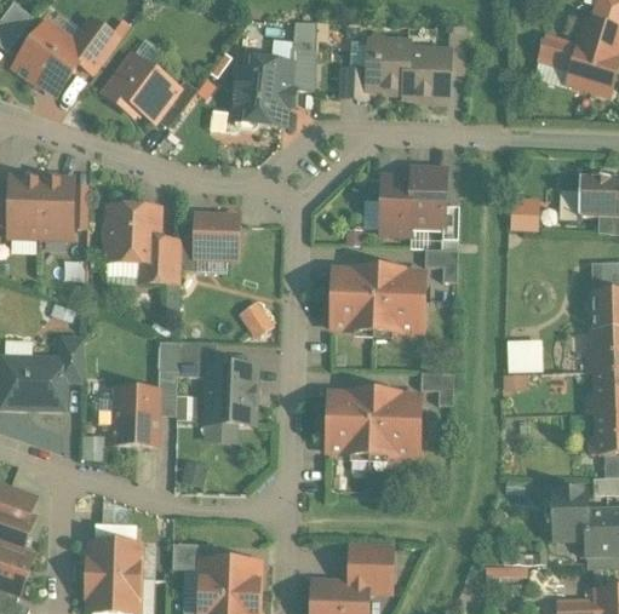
[(596,0),(590,22),(591,23),(591,22),(618,29),(618,0),(596,0)]
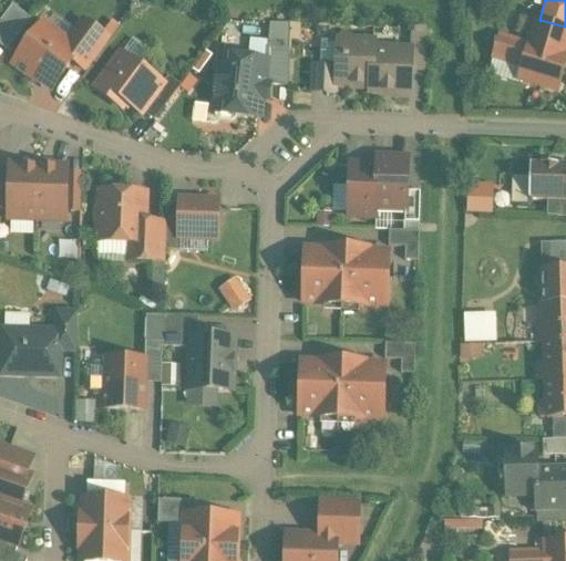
[(30,14),(12,1),(0,17),(0,41),(7,47),(30,14)]
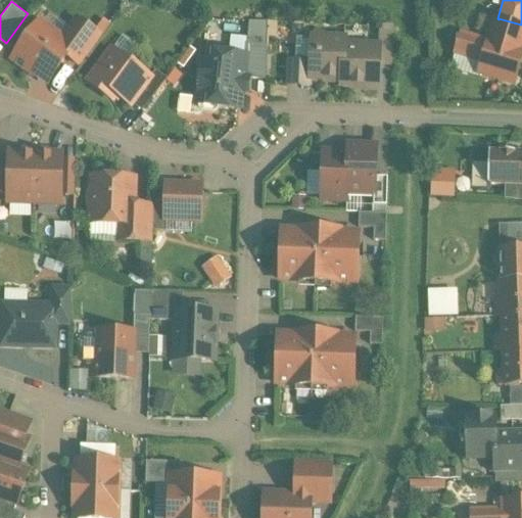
[(80,17),(65,37),(73,43),(65,53),(79,62),(100,33),(80,17)]
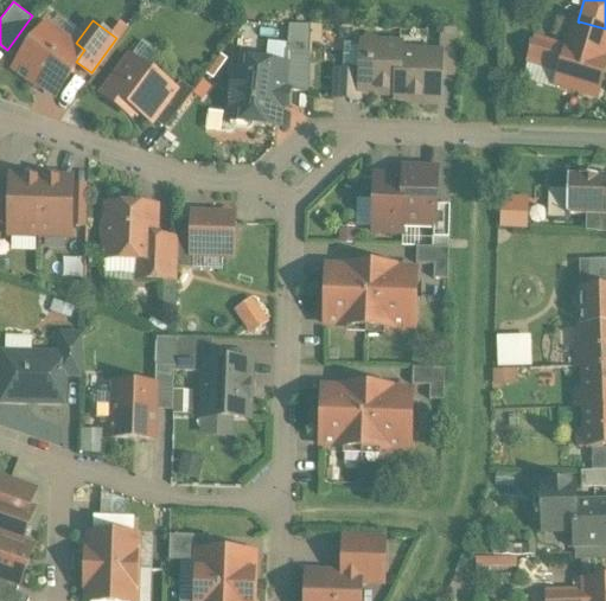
[(567,43),(534,33),(527,58),(559,68),(555,81),(595,93),(605,55),(604,55),(605,45),(605,29),(579,21),(579,23),(573,44),(567,43)]
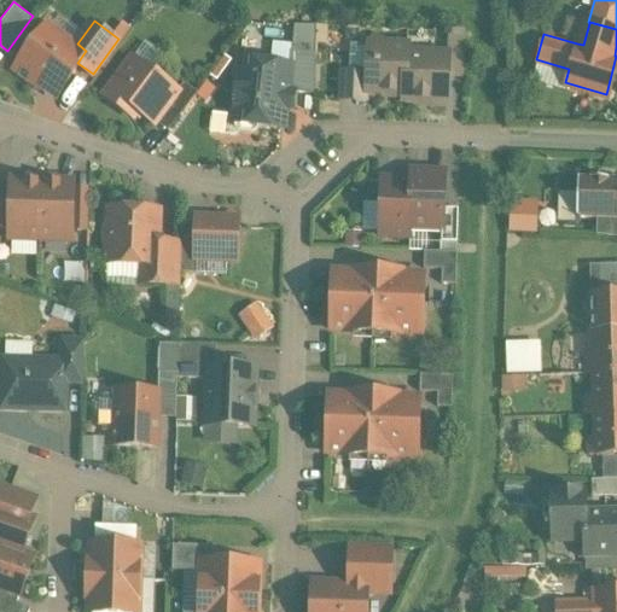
[(64,38),(45,23),(13,66),(18,70),(17,73),(24,79),(27,76),(36,83),(40,80),(56,92),(77,63),(86,51),(77,44),(65,35),(64,38)]
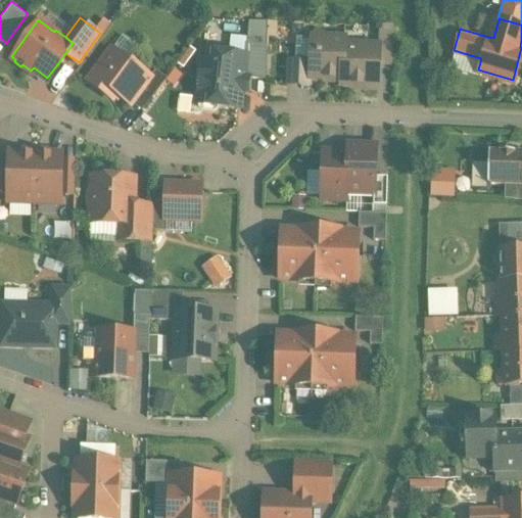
[(391,24),(378,22),(377,43),(378,43),(378,61),(390,62),(391,24)]
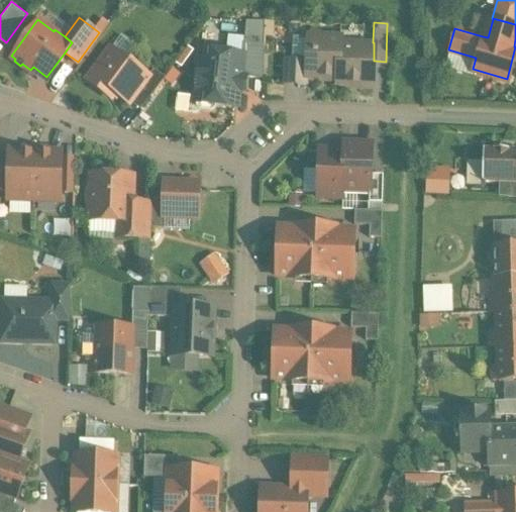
[(339,34),(319,34),(317,30),(311,30),(307,34),(306,58),(305,74),(306,74),(327,75),(327,76),(336,77),(336,80),(355,81),(355,83),(373,83),(374,61),(374,42),(373,42),(339,41),(339,34)]
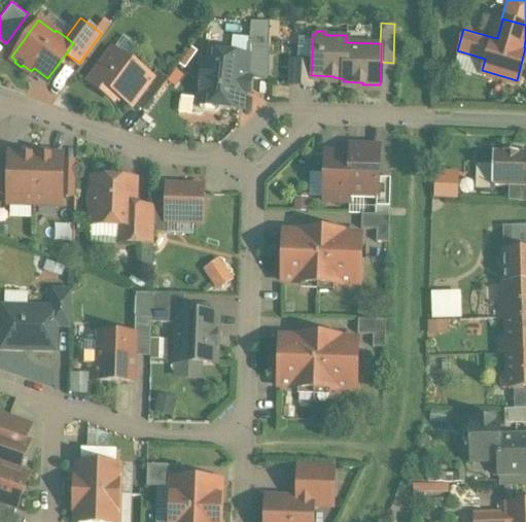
[(269,42),(246,40),(245,53),(246,54),(243,75),(249,76),(249,75),(267,77),(269,42)]
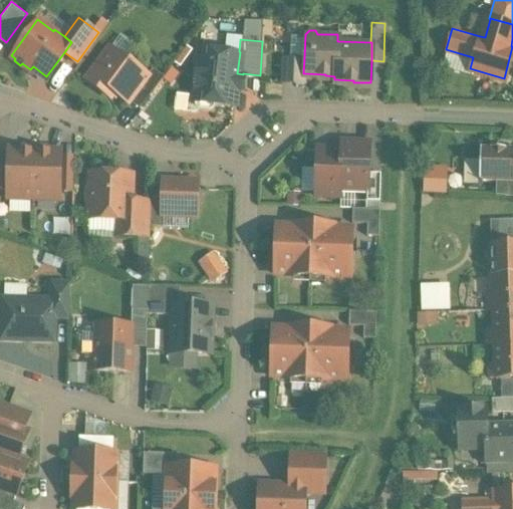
[(110,45),(86,77),(109,94),(112,89),(126,100),(139,83),(147,73),(147,72),(110,45)]
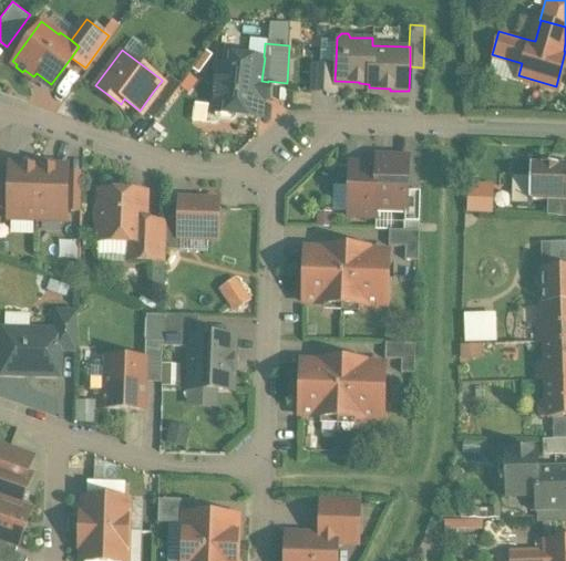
[(264,56),(218,52),(213,108),(215,110),(219,114),(230,115),(235,112),(258,114),(260,95),(267,96),(268,82),(261,81),(265,58),(264,56)]
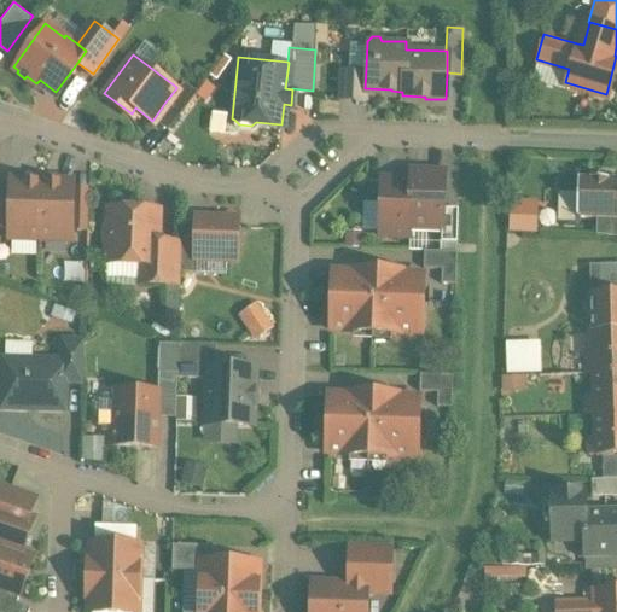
[(366,69),(339,68),(338,95),(366,97),(366,88),(365,88),(366,69)]
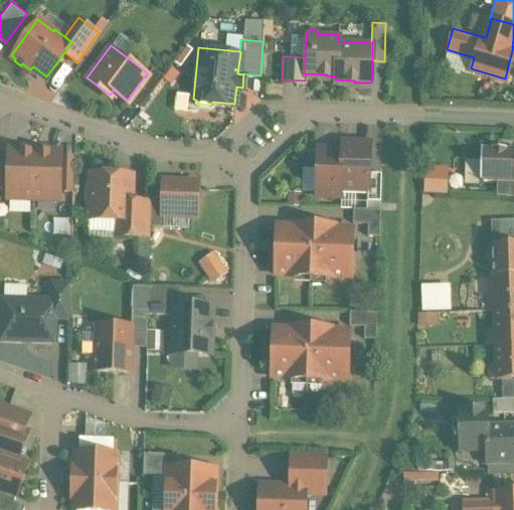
[(152,65),(147,72),(147,73),(139,83),(150,93),(163,74),(152,65)]
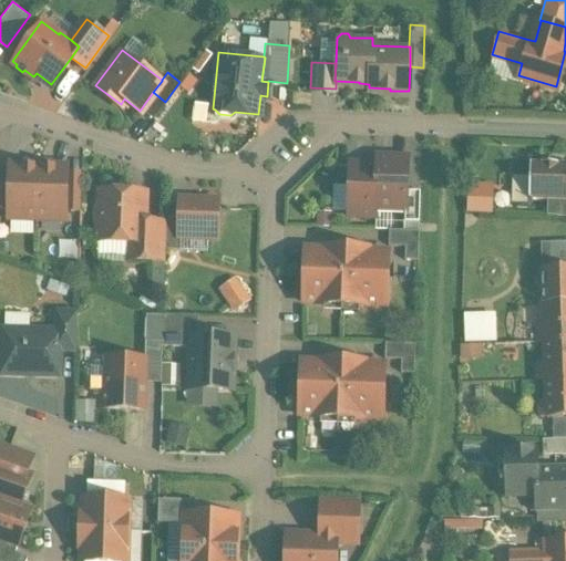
[(376,162),(349,162),(347,211),(374,213),(377,154),(376,154),(376,162)]
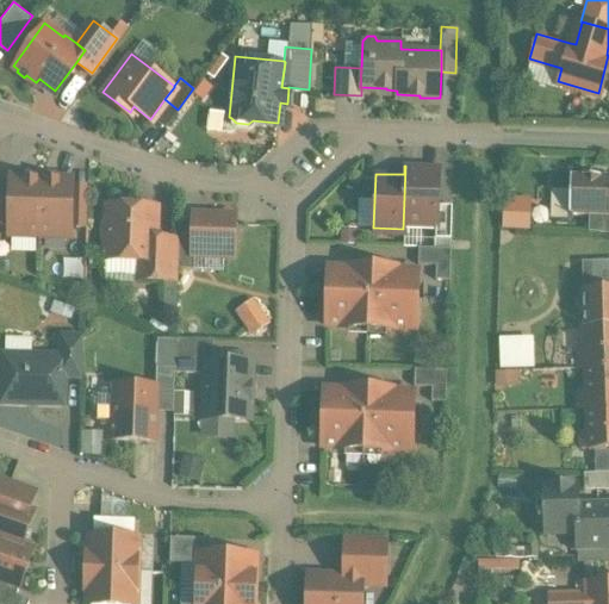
[(439,167),(405,166),(403,229),(404,229),(404,220),(435,222),(436,222),(437,203),(439,167)]
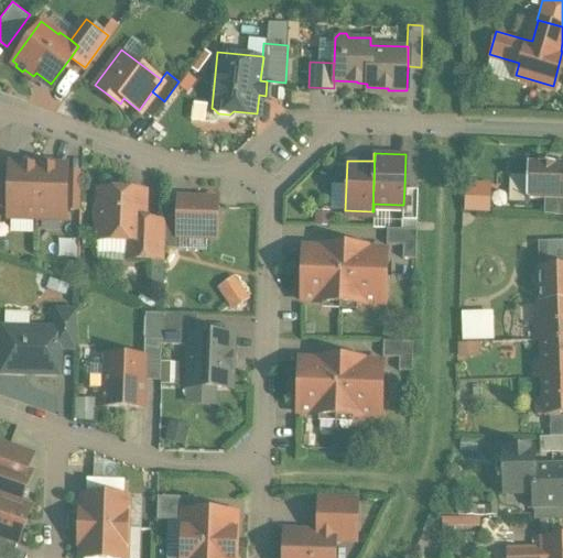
[(23,161),(9,161),(9,166),(8,205),(7,214),(36,214),(38,156),(31,156),(31,159),(23,159),(23,161)]
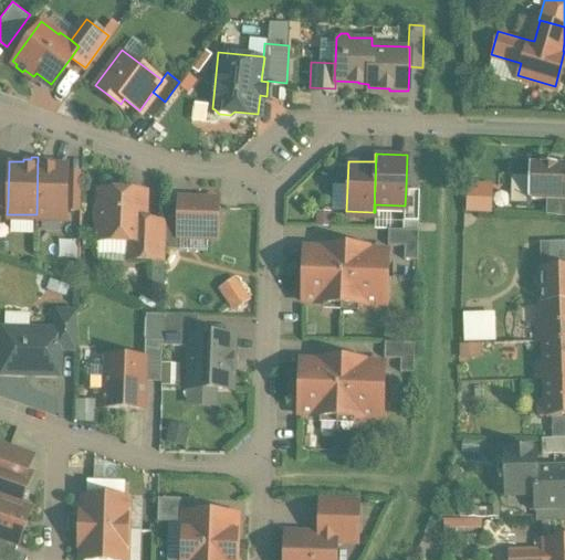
[(52,160),(45,160),(45,158),(38,157),(37,214),(64,215),(65,207),(66,168),(66,162),(52,162),(52,160)]
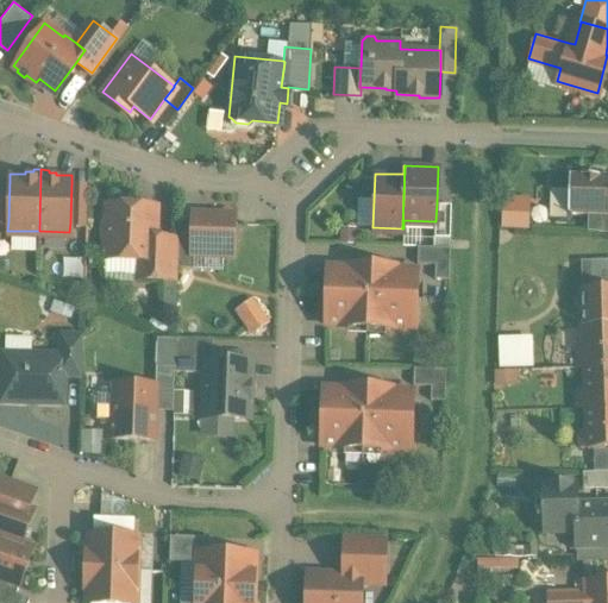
[(607,171),(568,170),(566,211),(588,211),(587,227),(601,228),(602,212),(607,211),(607,171)]
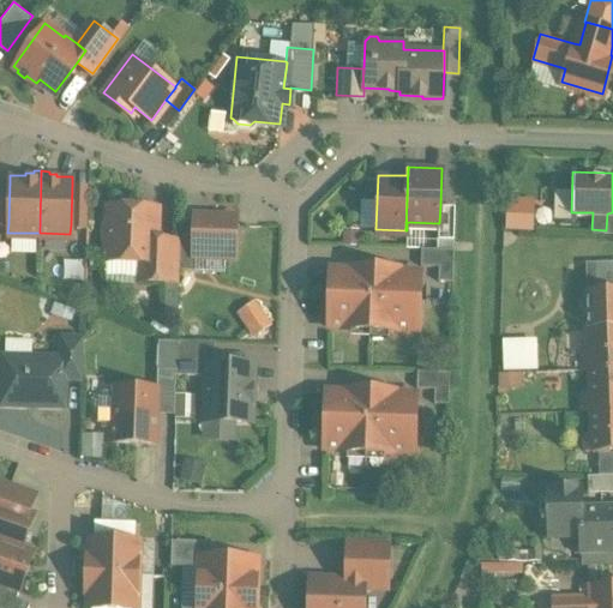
[(10,181),(0,180),(0,222),(8,223),(10,181)]
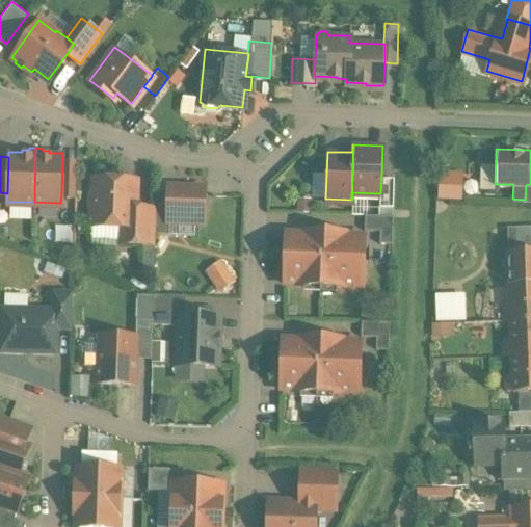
[(76,159),(62,158),(61,194),(74,195),(76,159)]
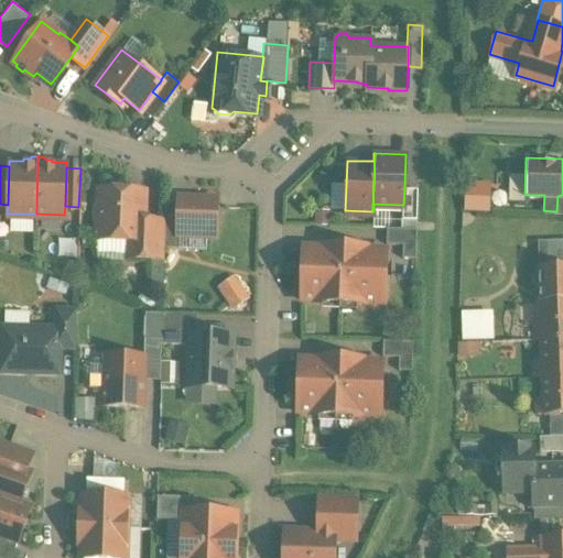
[(144,188),(98,187),(98,201),(95,205),(94,219),(97,222),(97,229),(116,230),(116,238),(129,238),(129,255),(163,256),(164,244),(164,218),(149,217),(148,230),(143,230),(143,209),(140,206),(141,190),(144,190),(144,188)]
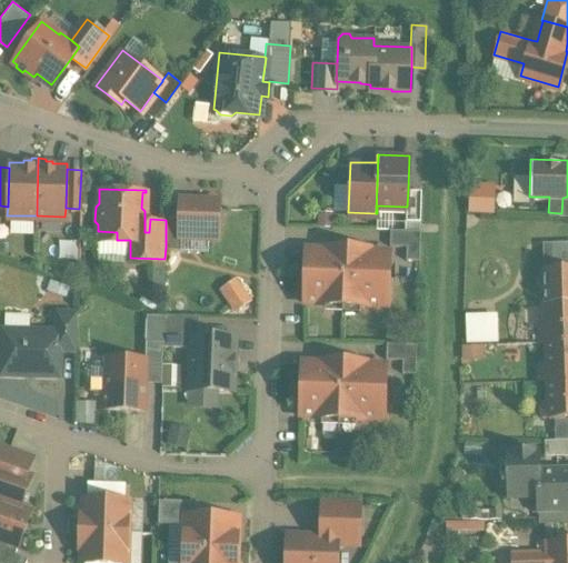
[(421,189),(408,189),(407,207),(406,207),(406,220),(420,220),(421,189)]
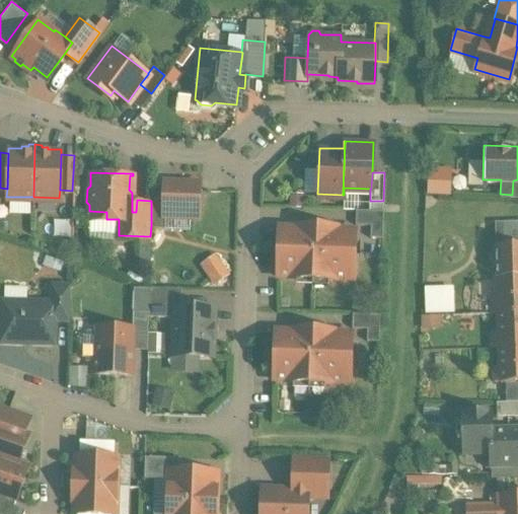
[(446,176),(430,175),(429,195),(445,196),(446,176)]
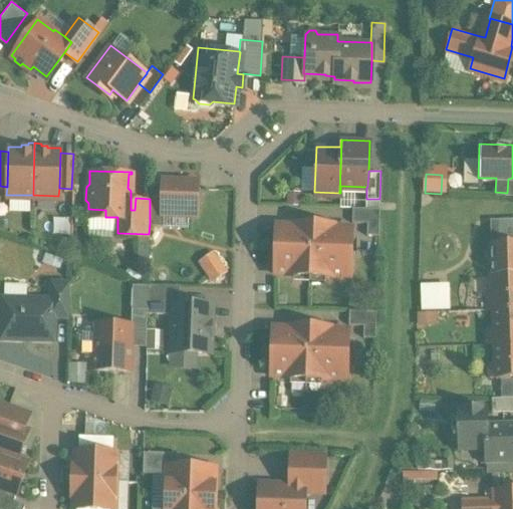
[(197,180),(163,179),(163,194),(162,211),(163,211),(196,212),(196,209),(198,209),(203,189),(196,189),(197,180)]
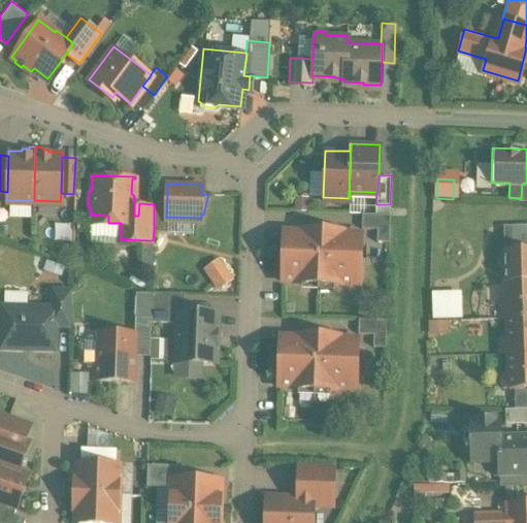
[(167,199),(155,199),(154,204),(154,229),(167,230),(167,217),(166,217),(167,199)]
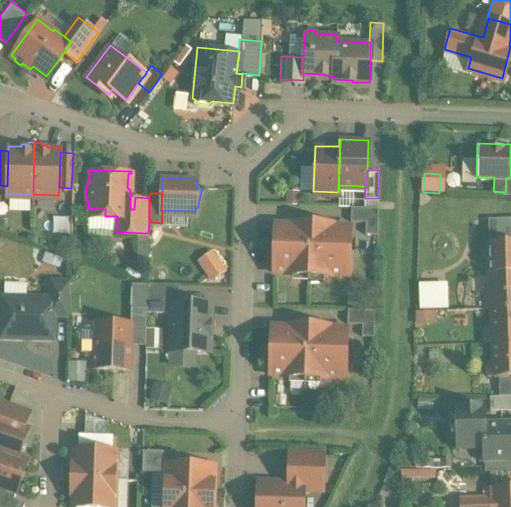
[(377,206),(351,205),(350,219),(365,220),(377,220),(377,206)]
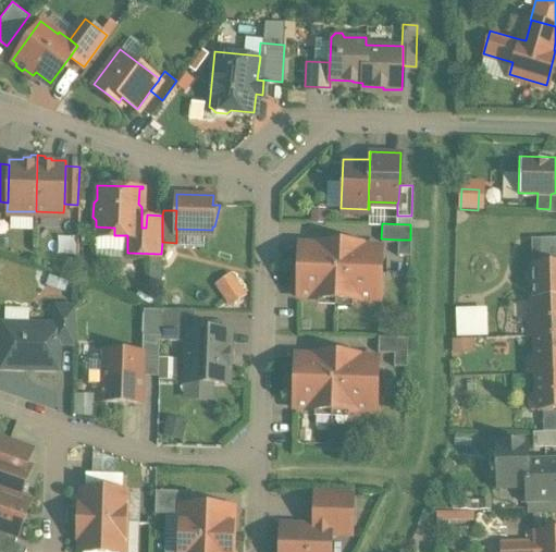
[(555,235),(530,236),(531,261),(555,260),(555,235)]
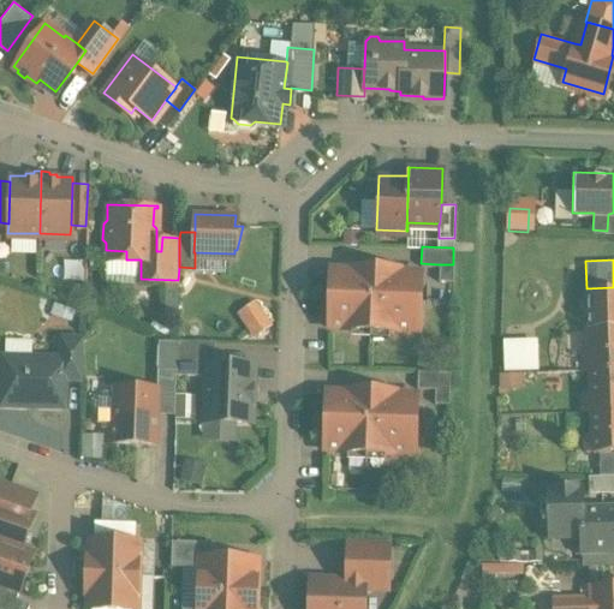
[(453,264),(439,264),(439,279),(452,279),(453,264)]
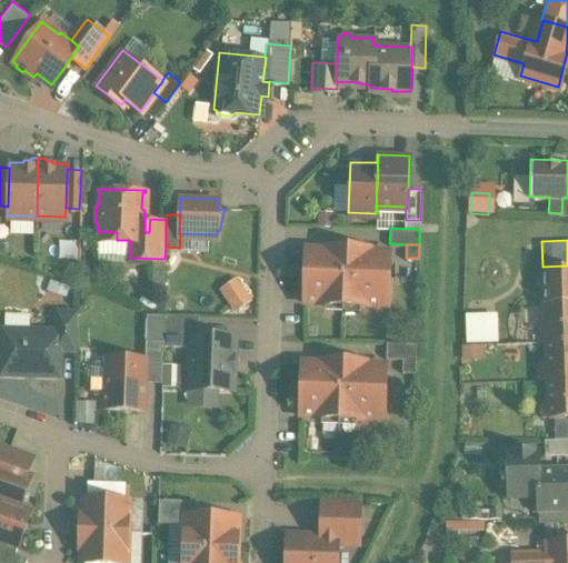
[(370,247),(325,245),(325,248),(306,247),(304,300),(317,300),(318,302),(367,303),(368,302),(387,303),(389,250),(369,249),(370,247)]
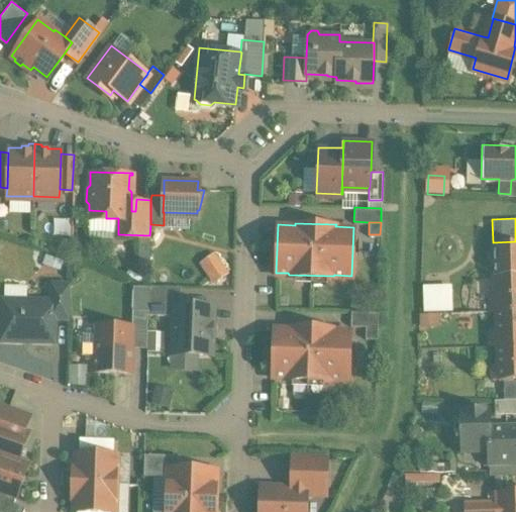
[(515,241),(493,242),(494,275),(515,274),(515,241)]
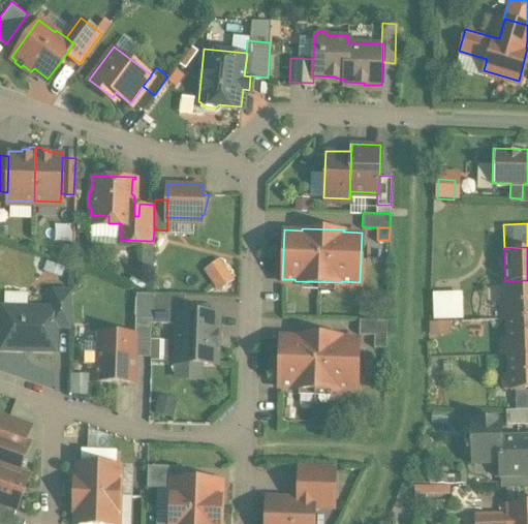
[(527,280),(505,281),(506,303),(500,303),(500,317),(506,317),(527,316),(527,280)]
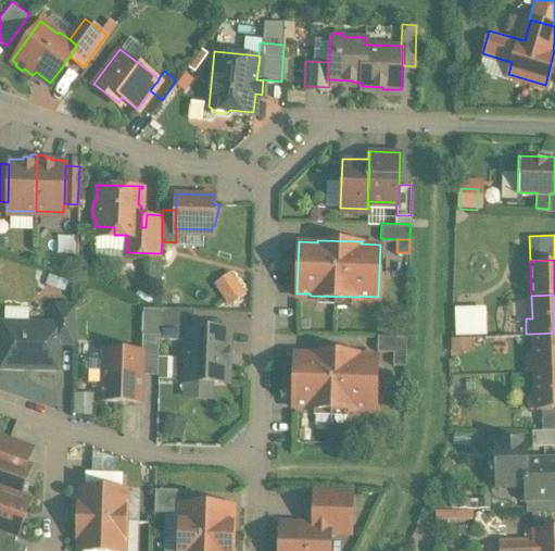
[(75,304),(55,304),(55,317),(75,317),(75,304)]
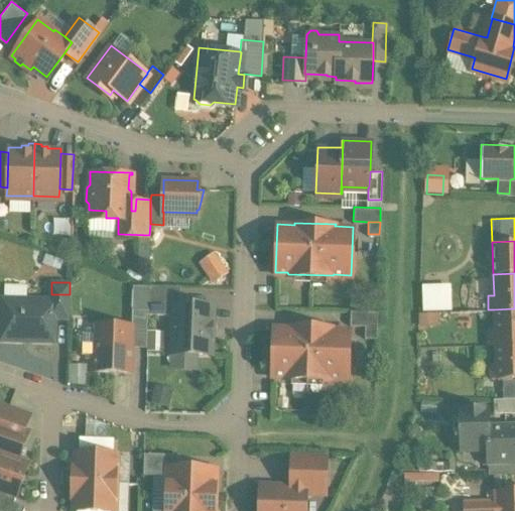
[(148,284),(133,284),(131,321),(146,321),(147,321),(147,312),(148,284)]
